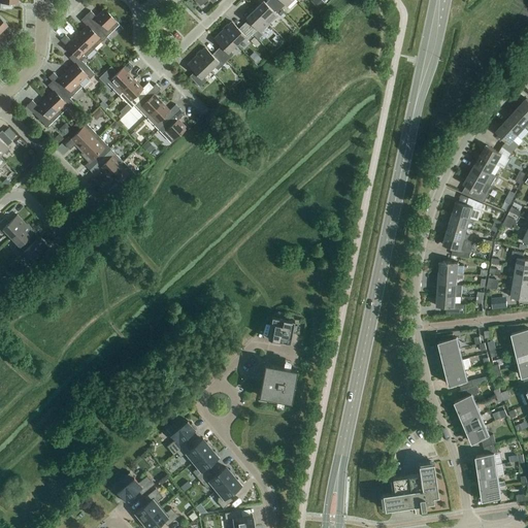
[(271,0),(271,1),(281,9),(285,5),(287,7),(293,0),(271,0)]
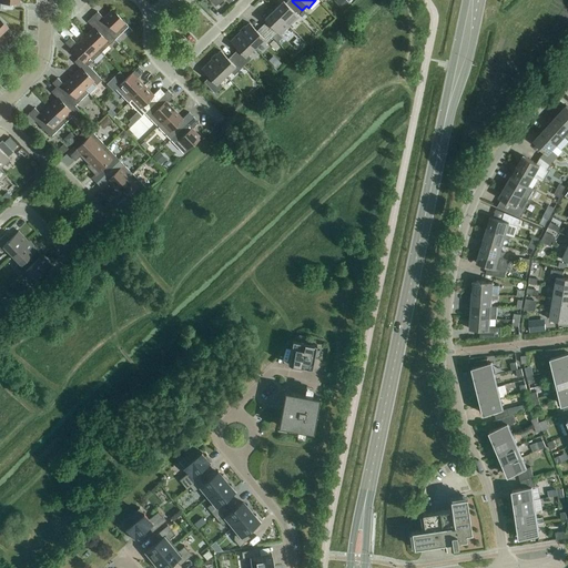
[(283,1),(274,10),(288,26),(298,17),(296,14),(302,10),(292,1),(287,6),(283,1)]
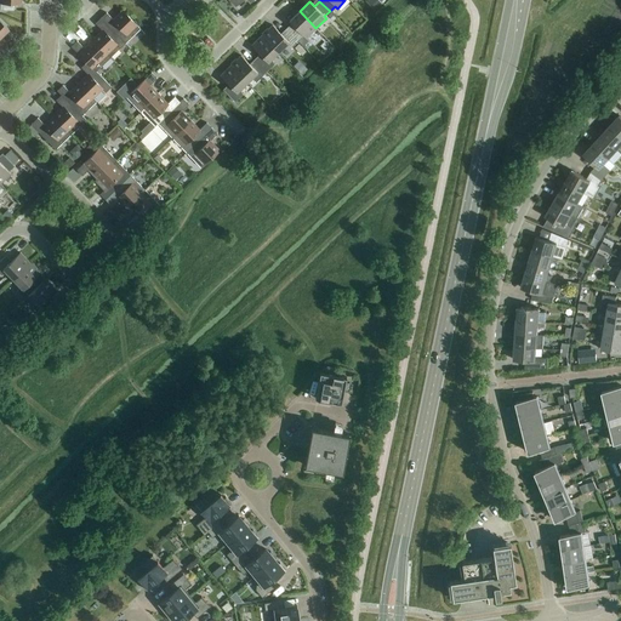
[(107,12),(101,18),(125,44),(140,29),(123,11),(113,20),(107,12)]
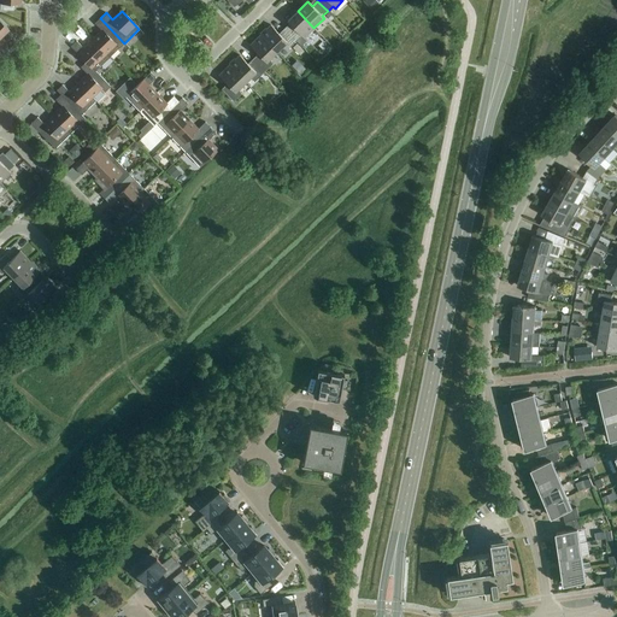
[(292,25),(286,31),(297,41),(301,36),(304,39),(313,28),(298,11),(287,22),(292,25)]
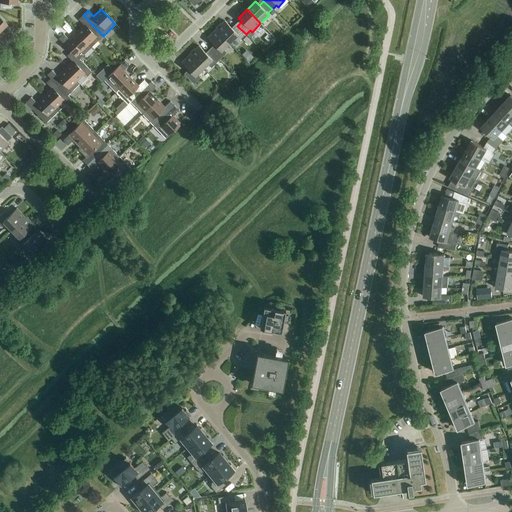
[(84,25),(77,33),(91,47),(103,36),(83,15),(78,19),(84,25)]
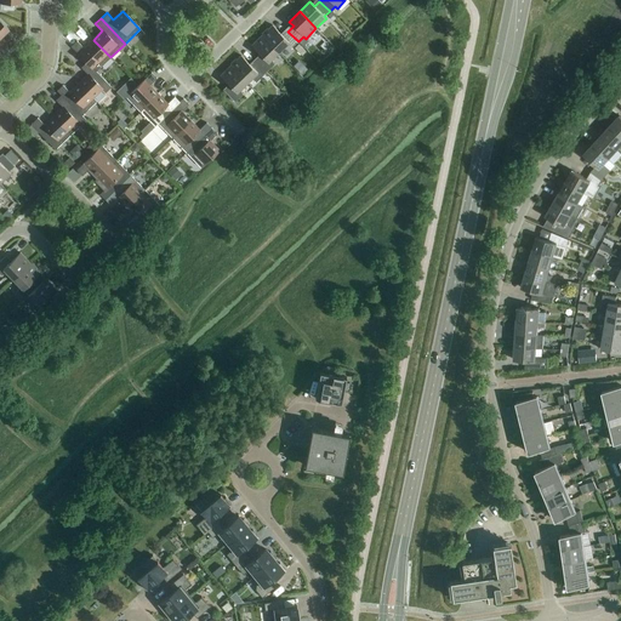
[(272,26),(262,35),(278,52),(285,46),(290,49),(298,41),(288,32),(283,36),(272,26)]
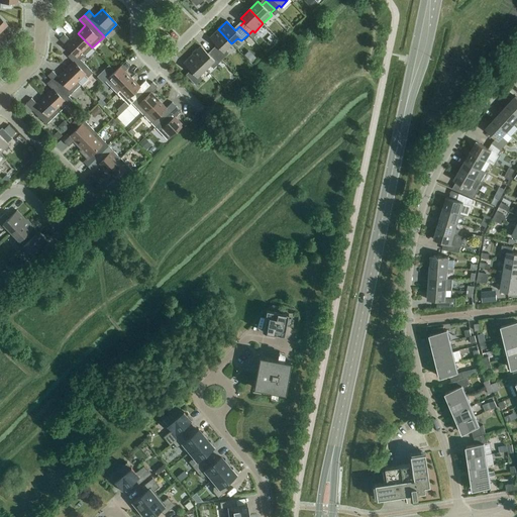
[(218,46),(214,52),(222,60),(228,54),(228,53),(226,48),(231,43),(218,29),(209,37),(218,46)]
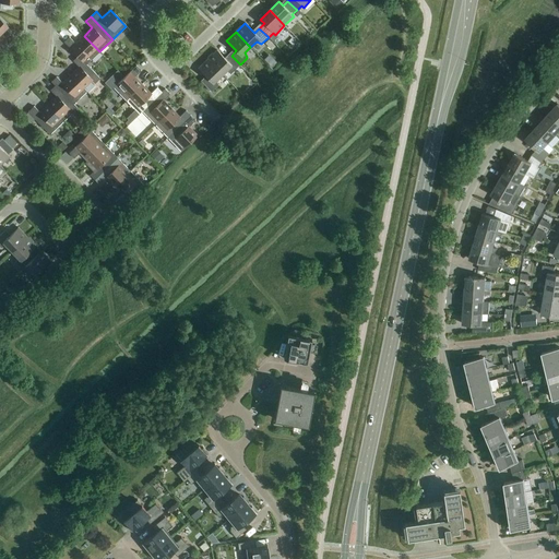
[(64,43),(78,56),(86,64),(99,51),(84,36),(75,44),(69,37),(64,43)]
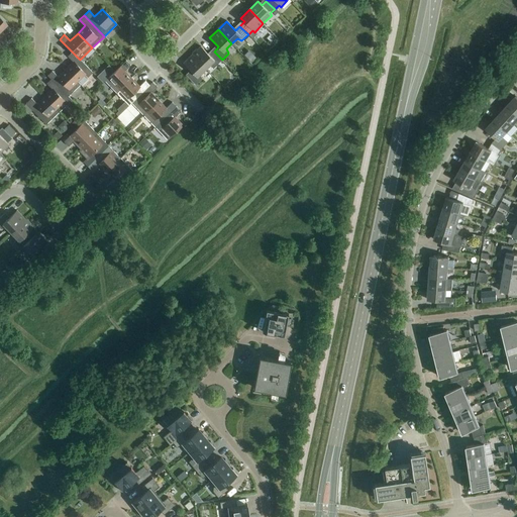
[(254,43),(248,36),(245,40),(251,46),(254,43)]
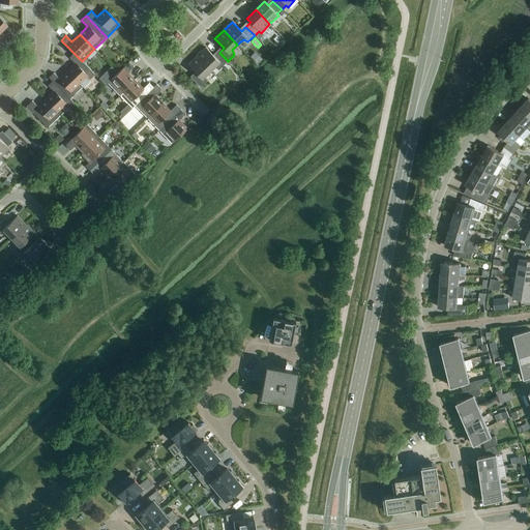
[(206,48),(197,56),(211,70),(216,65),(221,67),(228,61),(219,53),(214,57),(206,48)]
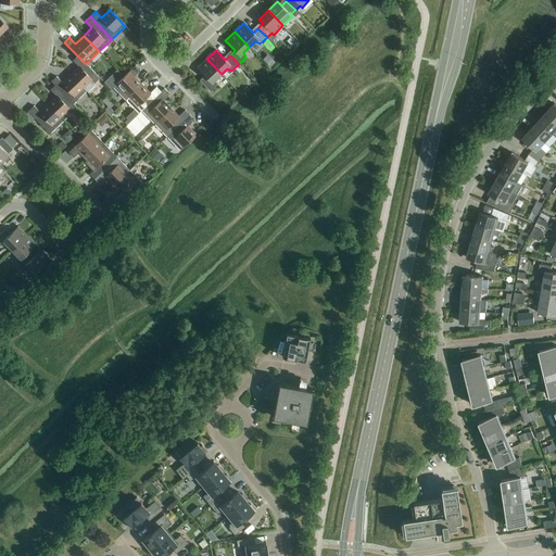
[(79,67),(71,75),(84,88),(91,80),(95,84),(100,78),(86,64),(77,55),(73,61),(79,67)]
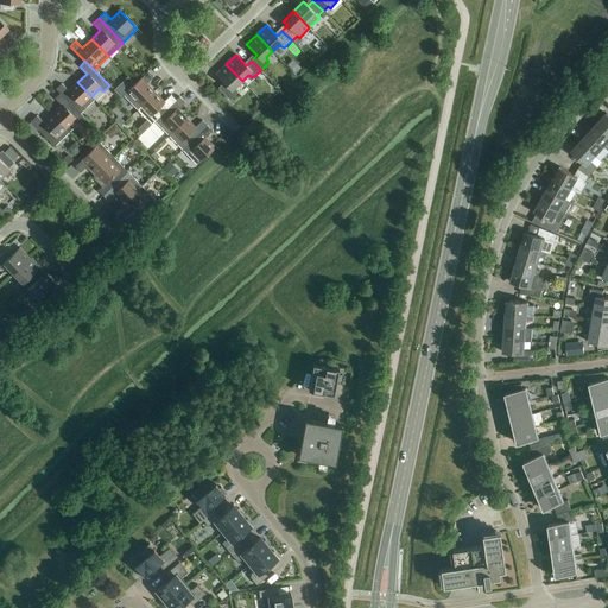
[(242,81),(226,64),(215,74),(226,84),(220,90),(230,101),(238,93),(238,92),(235,87),(242,81)]
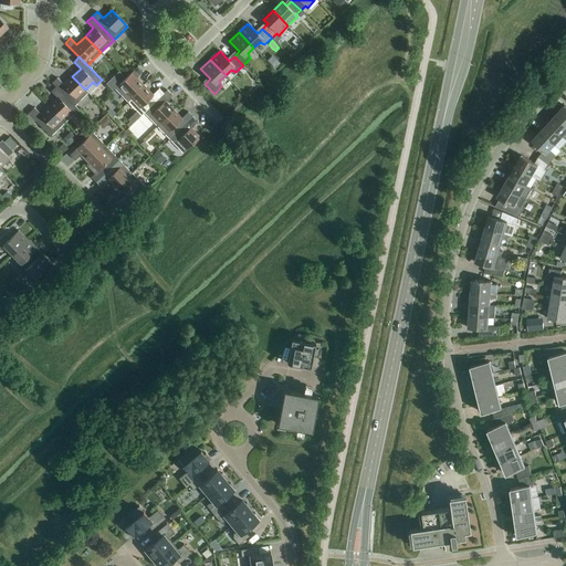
[(143,72),(138,66),(115,88),(128,102),(145,86),(136,77),(143,72)]
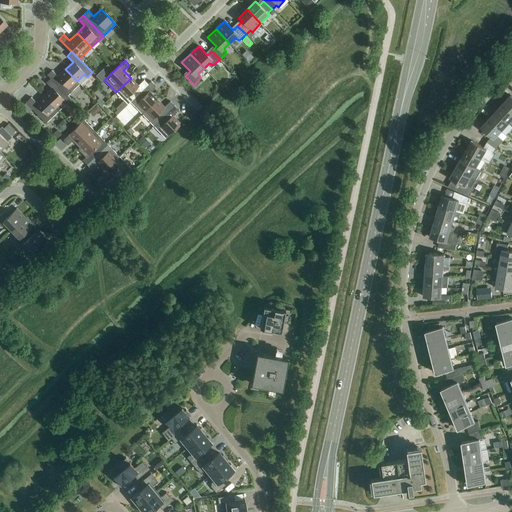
[(108,65),(96,76),(102,82),(113,71),(108,65)]
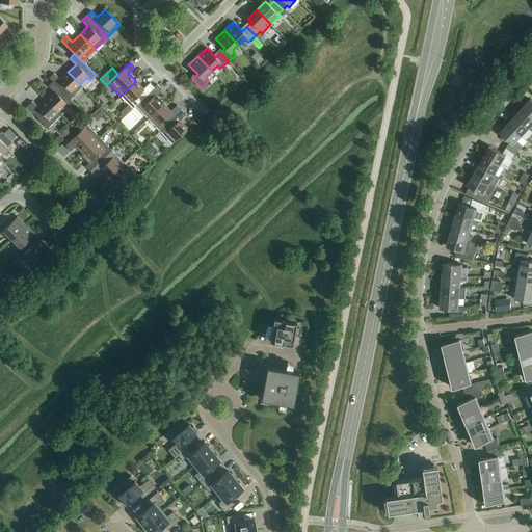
[(49,78),(52,81),(53,81),(70,99),(83,87),(80,84),(68,72),(59,79),(54,73),(49,78)]
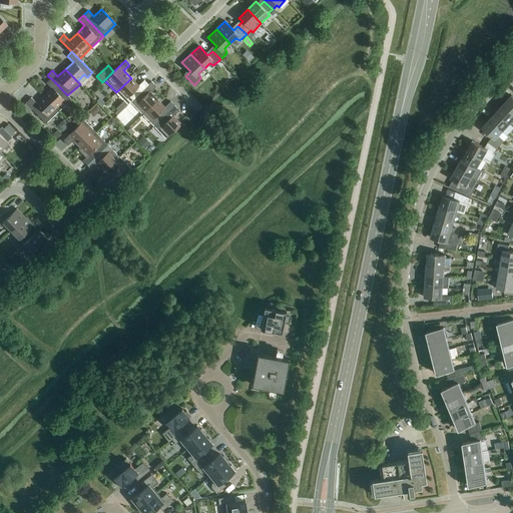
[(52,89),(44,96),(59,111),(71,99),(67,95),(51,78),(50,78),(46,83),(52,89)]
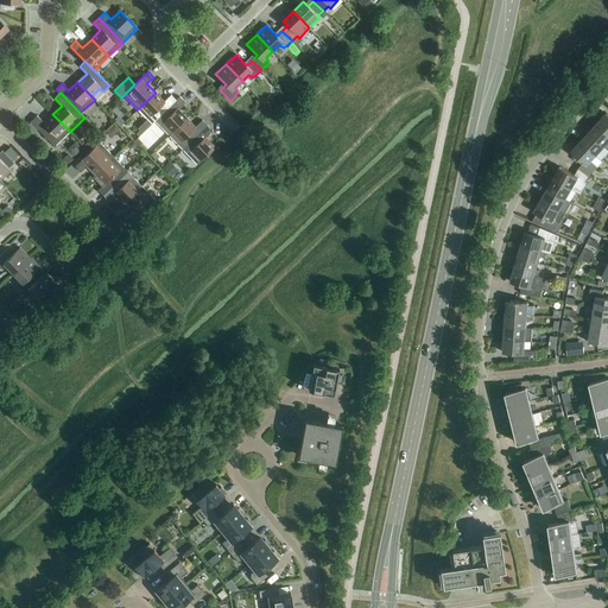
[(152,125),(156,121),(154,121),(176,100),(171,95),(164,102),(156,93),(138,109),(152,125)]
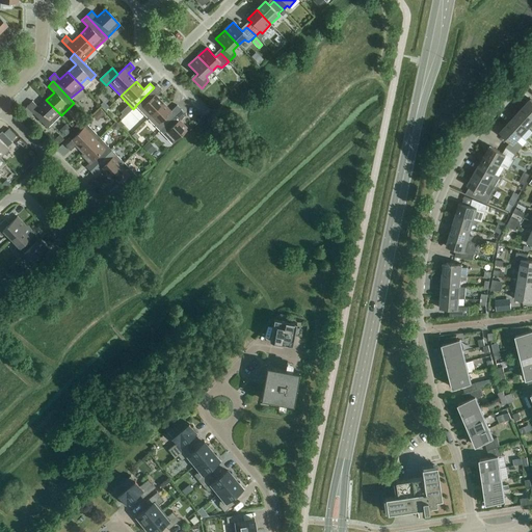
[(136,106),(148,118),(163,103),(156,96),(162,89),(157,84),(154,87),(135,106),(136,106)]
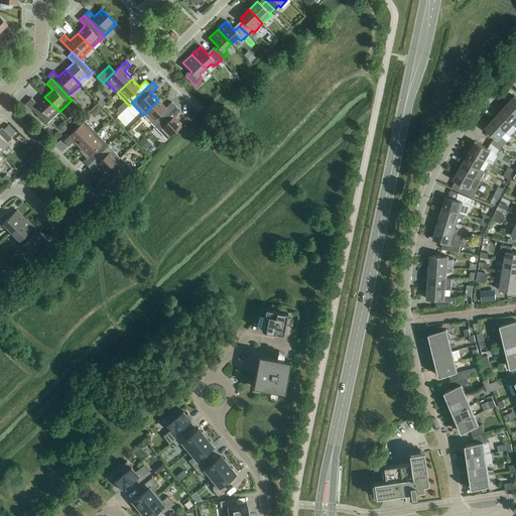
[(515,97),(515,96),(507,105),(515,112),(515,97)]
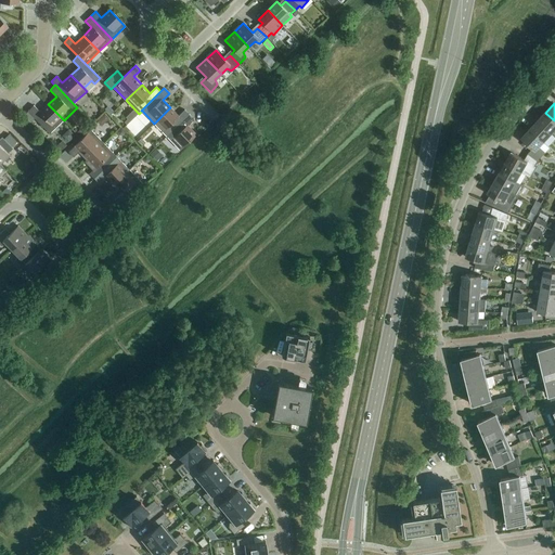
[(64,120),(48,104),(40,112),(34,105),(27,112),(50,133),(64,120)]
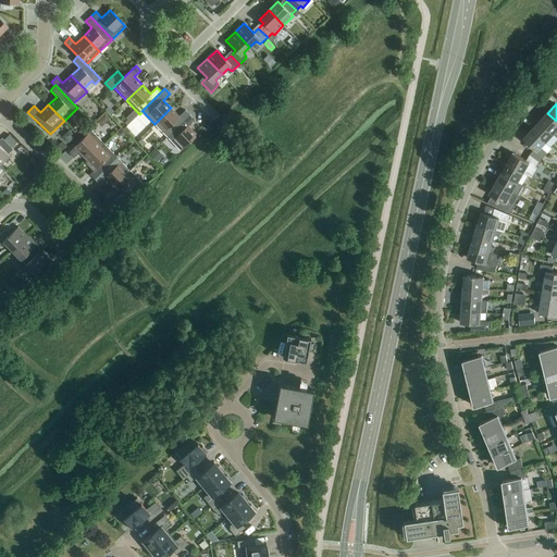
[(155,124),(168,137),(190,115),(185,110),(178,116),(171,108),(155,124)]
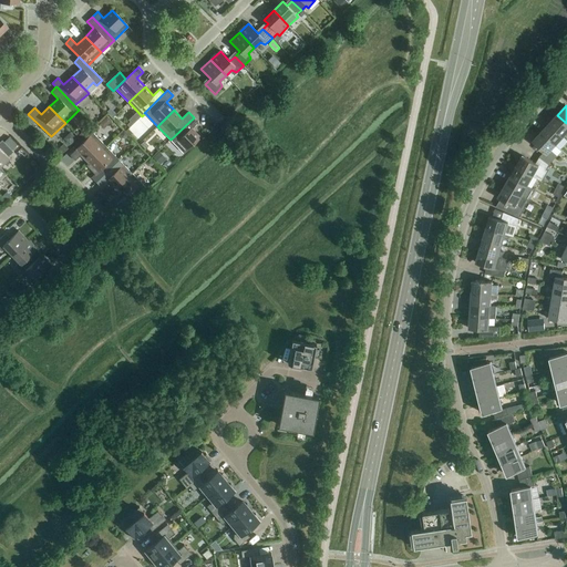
[(552,117),(547,122),(564,136),(566,133),(566,123),(557,115),(554,119),(552,117)]
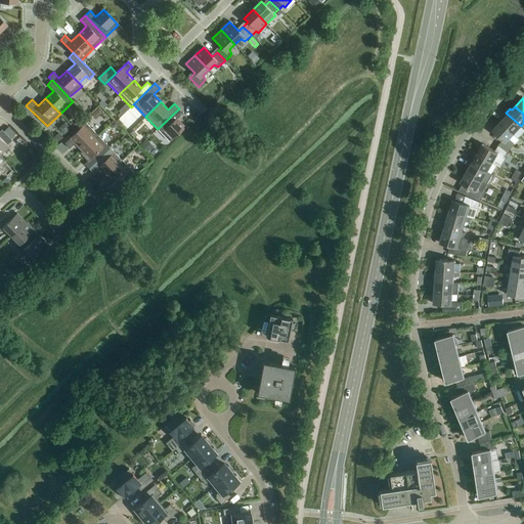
[(179,108),(158,129),(170,141),(185,127),(177,119),(183,113),(179,108)]
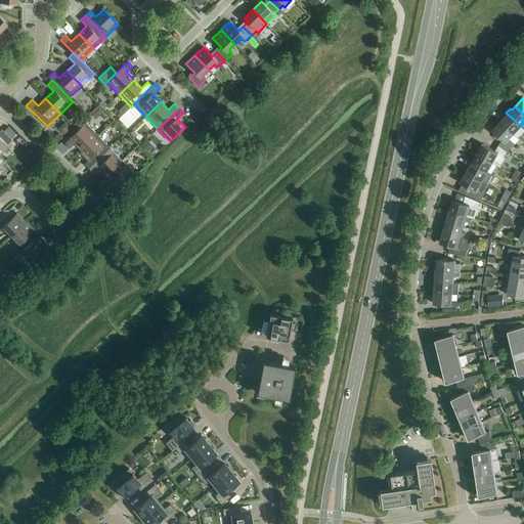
[(504,119),(500,122),(514,134),(521,126),(506,113),(503,117),(504,119)]
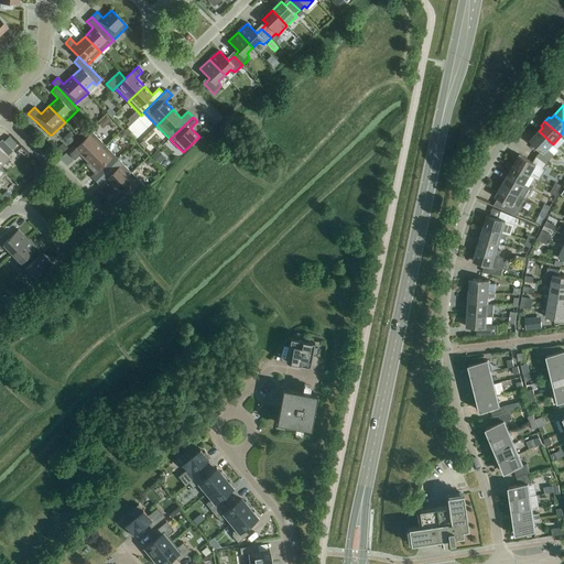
[(84,134),(88,130),(86,129),(83,132),(82,131),(78,134),(82,138),(85,134),(84,134)]
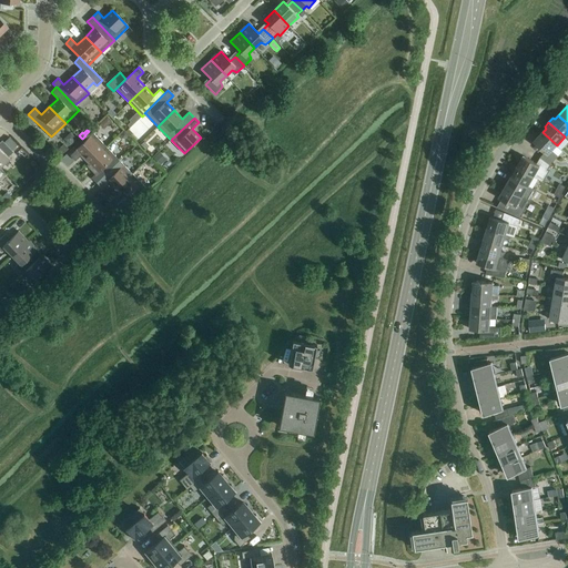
[(546,152),(540,158),(550,165),(558,156),(553,151),(557,145),(543,132),(534,142),(546,152)]
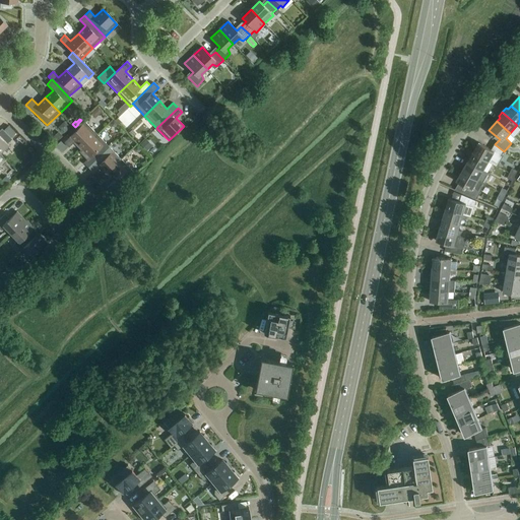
[(81,148),(82,149),(98,135),(85,122),(64,142),(69,147),(75,141),(77,144),(76,146),(80,149),(81,148)]
